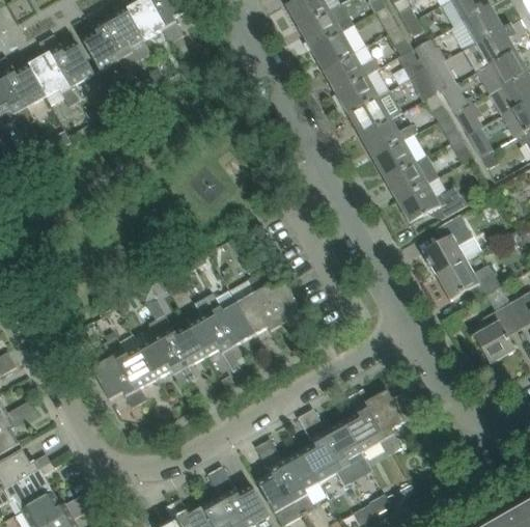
[(170,42),(173,39),(176,38),(168,24),(166,26),(151,0),(139,0),(127,7),(144,38),(162,28),(170,42)]
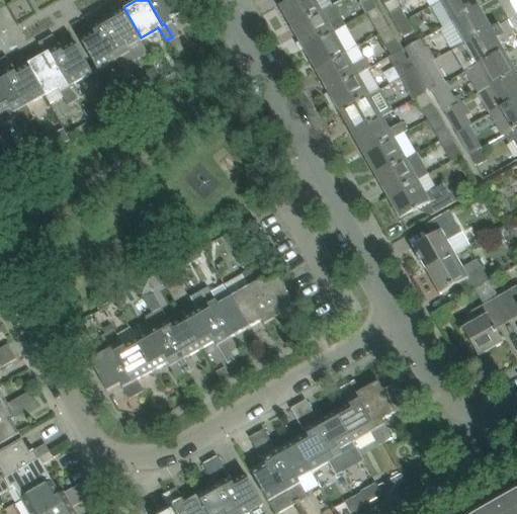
[(148,0),(162,25),(164,23),(172,37),(179,33),(169,16),(183,8),(178,0),(148,0)]
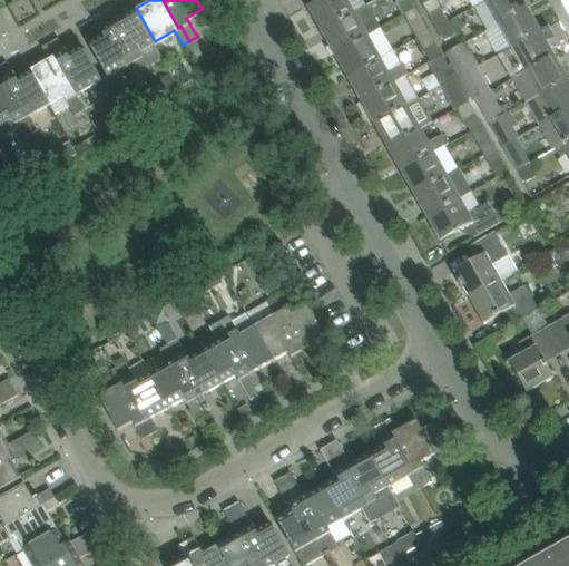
[(307,5),(321,28),(353,9),(347,0),(314,0),(310,2),(307,5)]
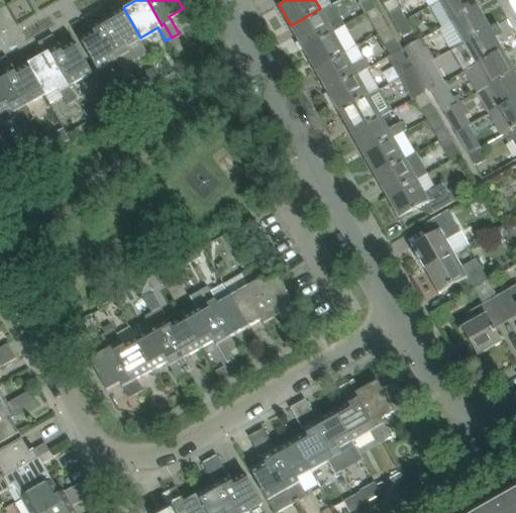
[(359,0),(366,11),(377,5),(374,0),(359,0)]
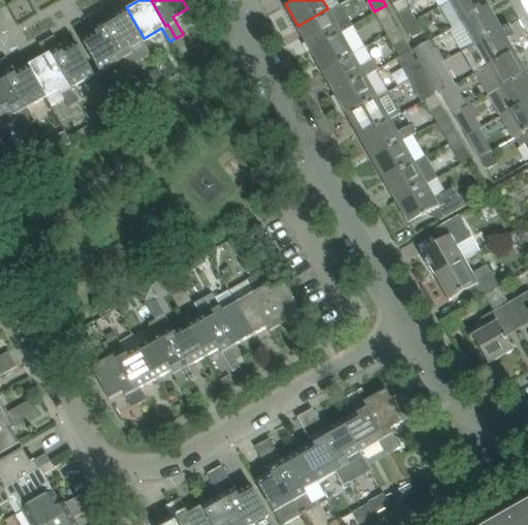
[(449,0),(461,20),(489,5),(486,0),(449,0)]
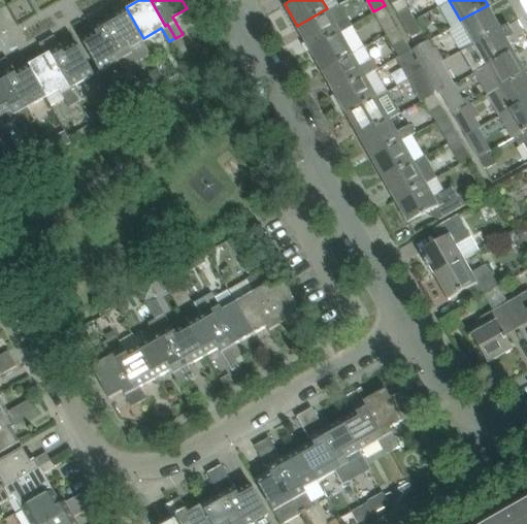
[(397,11),(404,24),(415,18),(407,5),(397,11)]
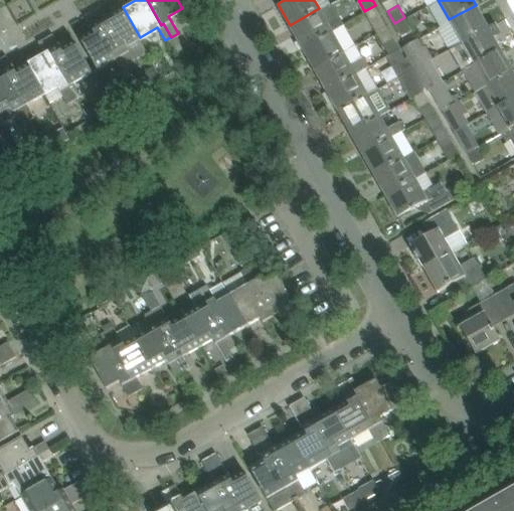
[(462,40),(494,22),(494,21),(487,25),(476,5),(449,19),(462,40)]
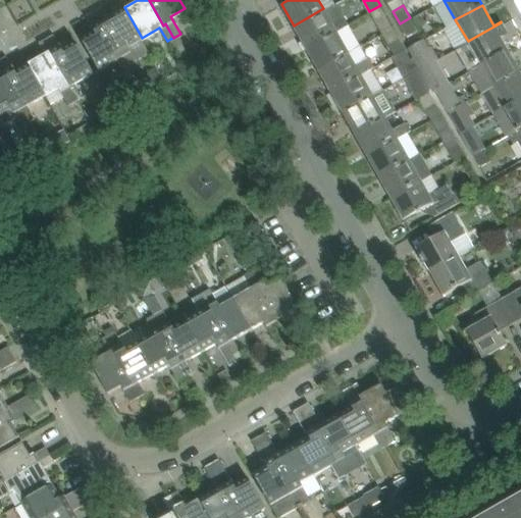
[(141,38),(142,38),(124,7),(106,17),(100,6),(93,10),(99,21),(101,20),(121,56),(124,54),(132,67),(138,63),(135,58),(148,51),(141,38)]
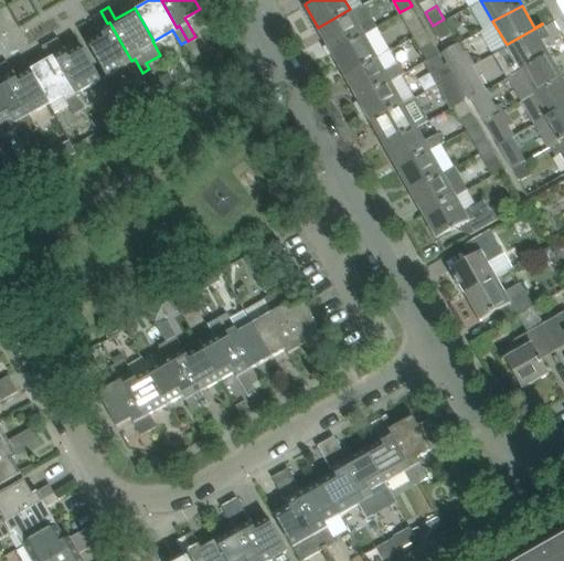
[(331,51),(363,32),(376,25),(371,14),(358,22),(350,9),(318,28),(331,51)]
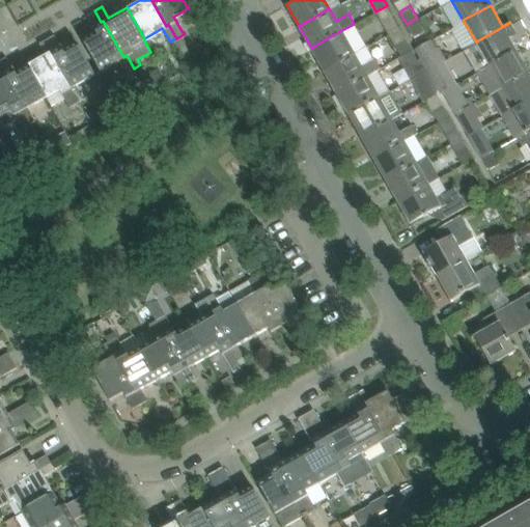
[(101,22),(94,10),(87,15),(95,30),(82,38),(100,70),(119,58),(127,72),(134,68),(127,55),(123,57),(103,21),(101,22)]
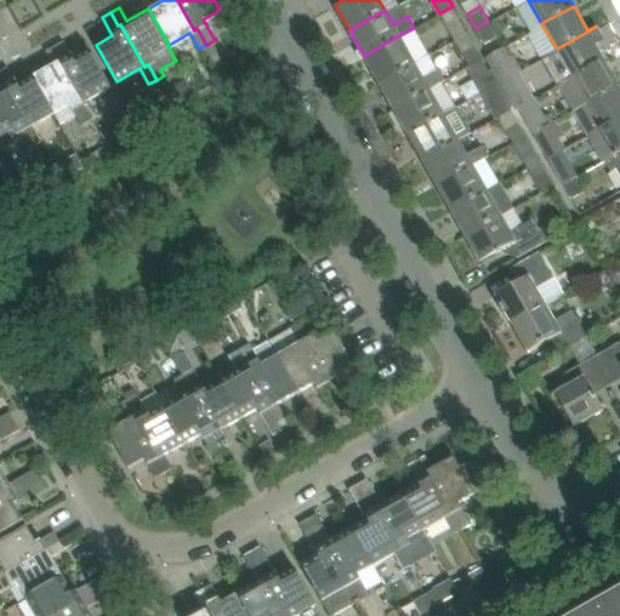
[(454,38),(466,30),(459,17),(445,24),(454,38)]
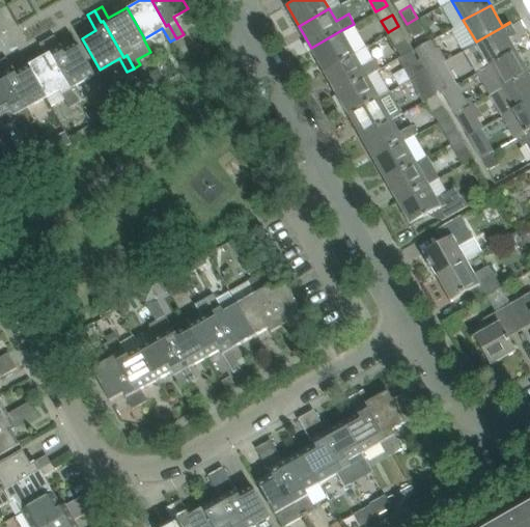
[(423,29),(417,18),(407,24),(413,35),(423,29)]
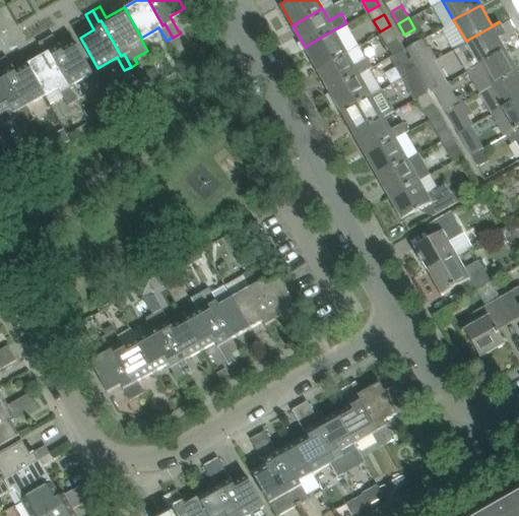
[(499,22),(466,41),(451,50),(454,54),(452,58),(455,64),(461,65),(465,71),(474,66),(505,49),(497,35),(504,31),(499,22)]
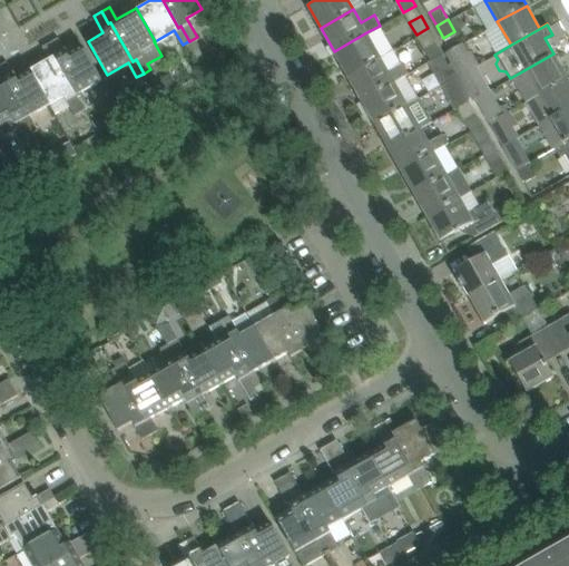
[(346,74),(380,55),(393,48),(380,26),(366,32),(334,51),(346,74)]
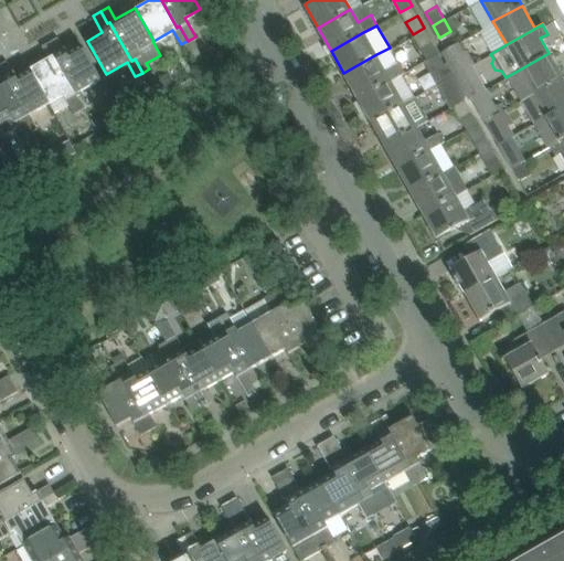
[(432,41),(424,28),(413,34),(421,48),(432,41)]
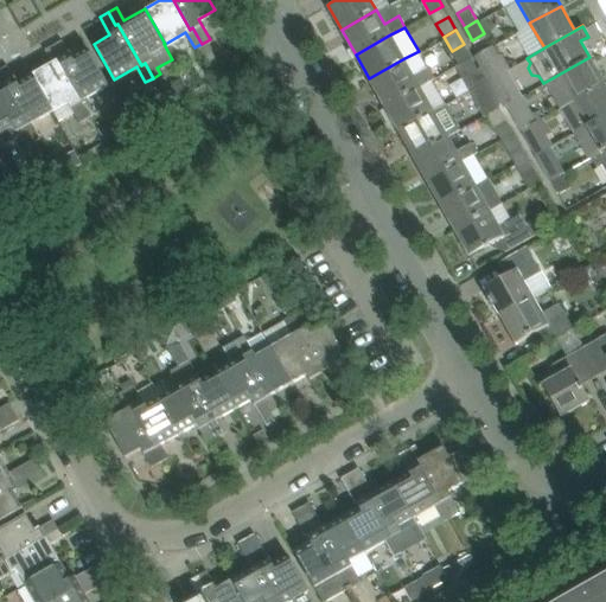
[(71,56),(62,38),(53,43),(61,56),(57,58),(82,98),(78,101),(87,115),(95,110),(85,96),(108,83),(88,47),(71,56)]
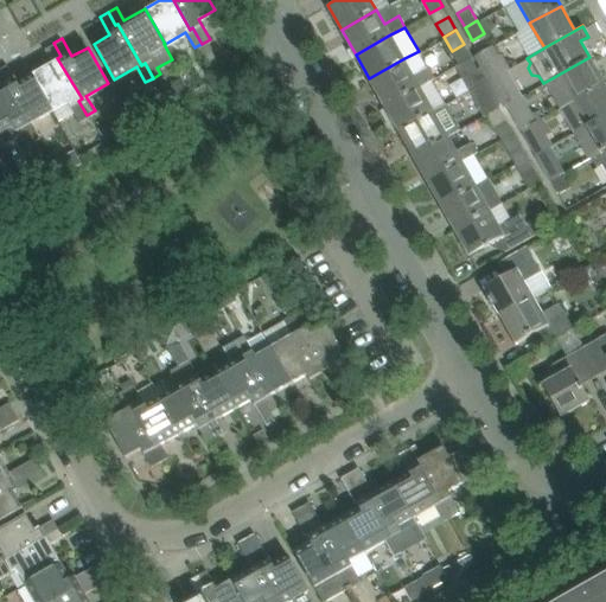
[(61,56),(53,43),(45,47),(52,61),(32,72),(52,108),(68,98),(74,110),(80,120),(87,115),(78,101),(82,98),(57,58),(61,56)]
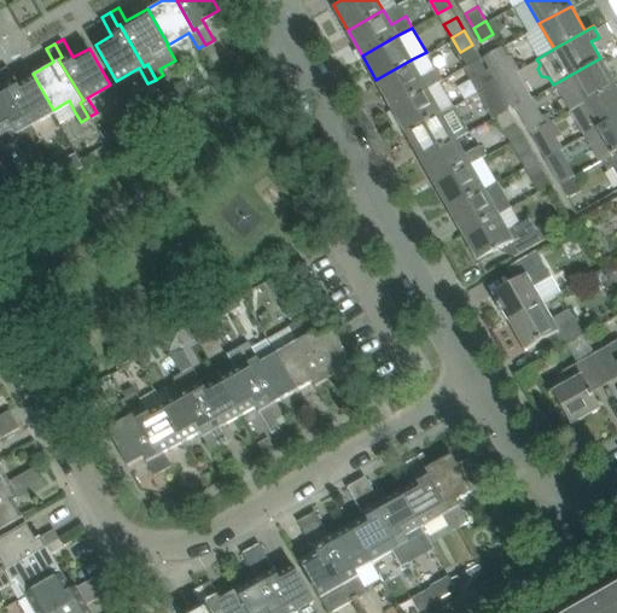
[(494,63),(489,65),(498,79),(514,69),(500,45),(487,52),(494,63)]
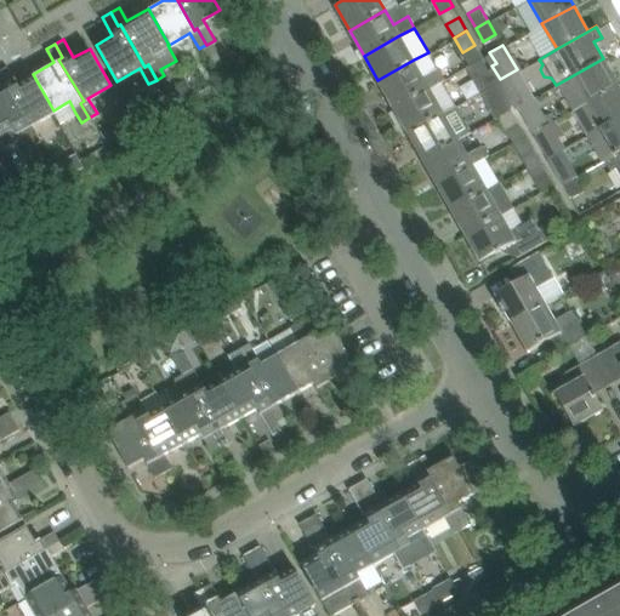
[(466,66),(481,90),(500,79),(491,66),(488,68),(482,56),(466,66)]
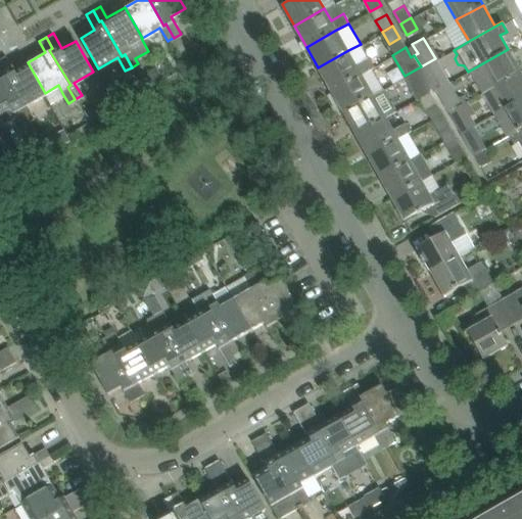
[(508,49),(477,66),(468,72),(466,72),(478,93),(488,87),(519,69),(508,49)]
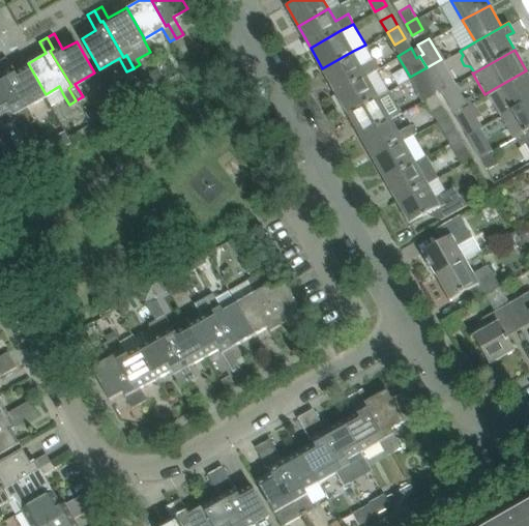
[(374,57),(360,64),(353,51),(322,68),(335,92),(376,68),(380,66),(374,57)]
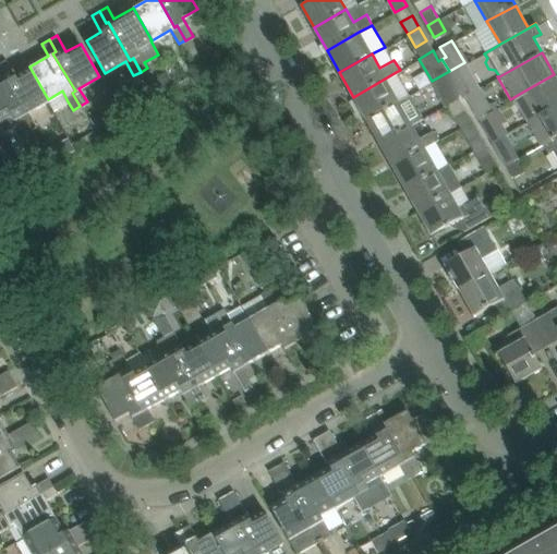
[(15,74),(9,62),(5,58),(0,61),(0,68),(4,75),(3,77),(24,112),(22,115),(29,128),(37,123),(29,110),(48,99),(29,67),(15,74)]
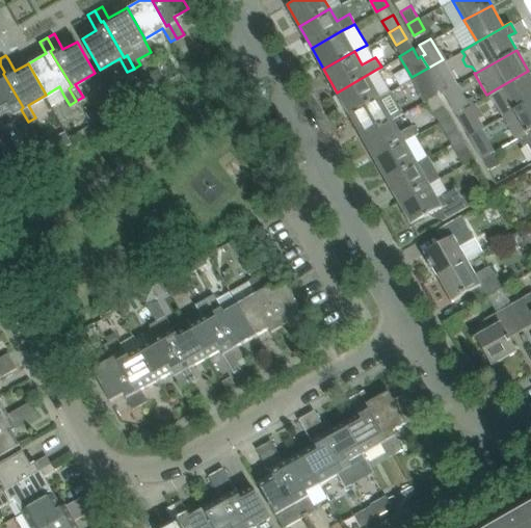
[(443,59),(428,68),(435,80),(450,72),(443,59)]
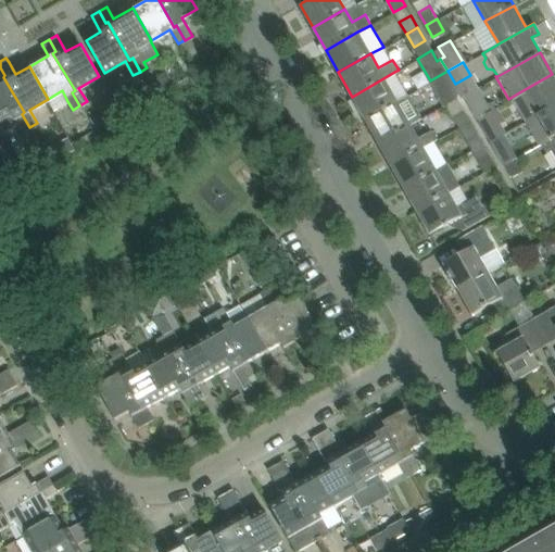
[(4,75),(0,67),(0,125),(2,130),(17,122),(22,132),(29,127),(22,114),(24,112),(3,77),(4,75)]
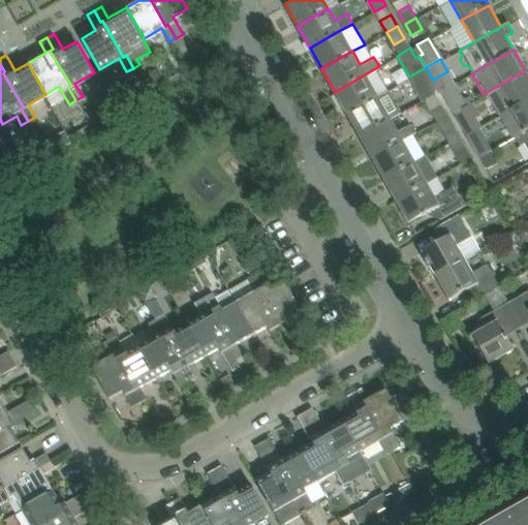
[(436,87),(433,80),(426,67),(409,76),(423,99),(435,92),(436,87)]
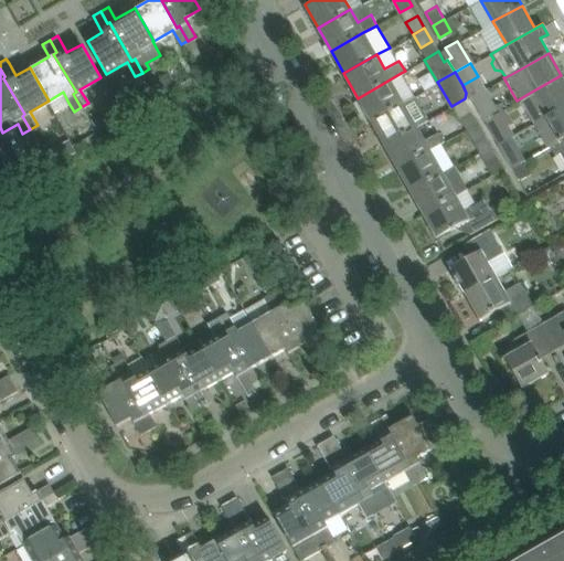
[(401,73),(358,98),(370,120),(403,102),(414,95),(401,73)]
